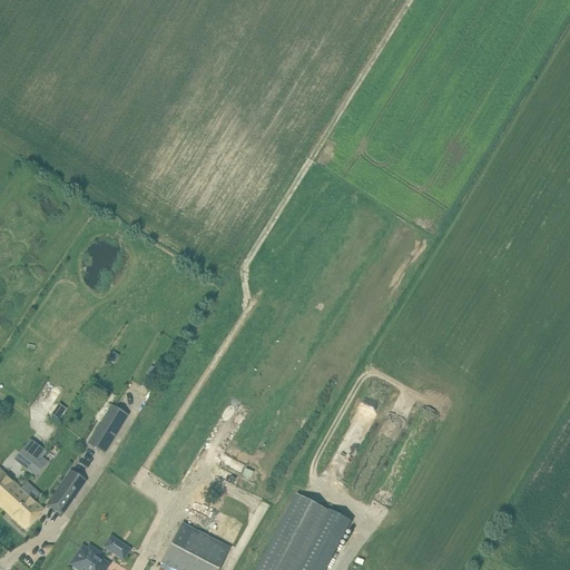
[(154,366),(141,384),(150,391),(163,372),(154,366)]
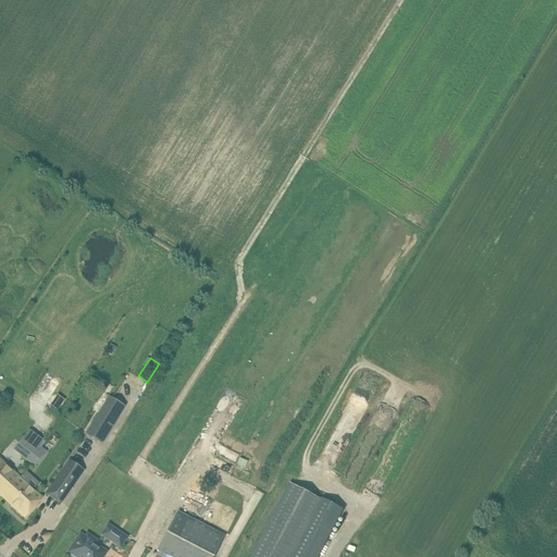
[(87,434),(101,443),(124,406),(110,397),(87,434)]
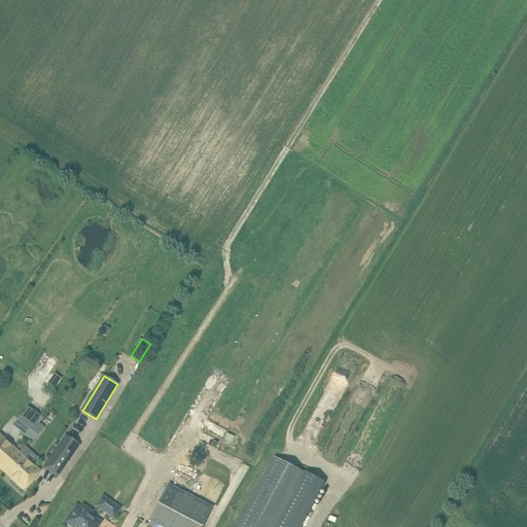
[(22,413),(12,425),(33,442),(42,429),(36,424),(22,414),(22,413)]
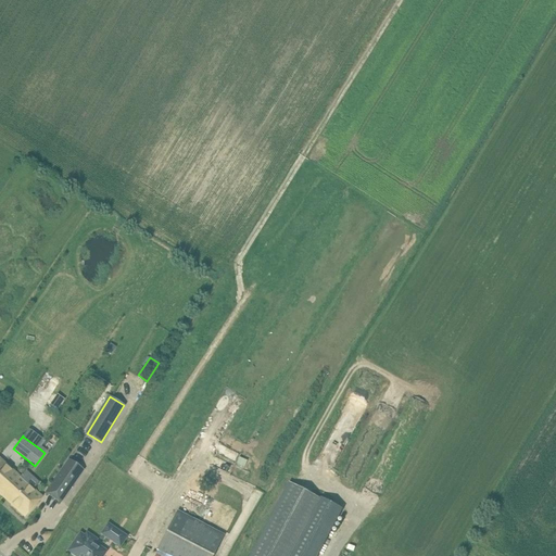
[(400,438),(393,443),(397,450),(404,444),(400,438)]
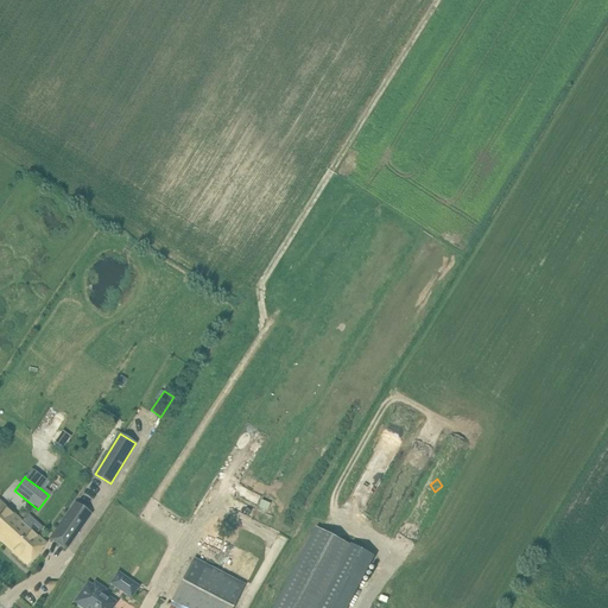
[(49,538),(67,550),(93,513),(75,501),(49,538)]
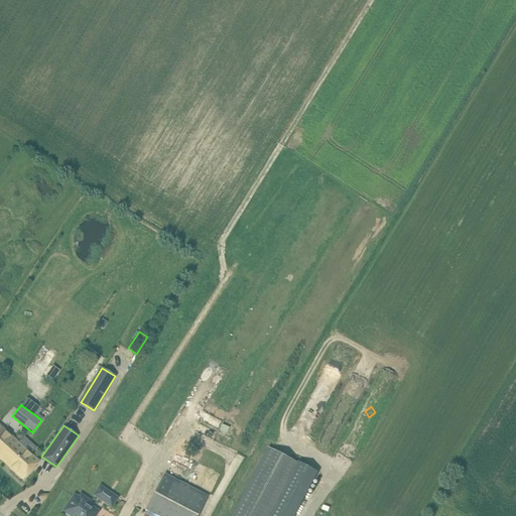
[(38,463),(0,426),(0,457),(23,479),(38,463)]
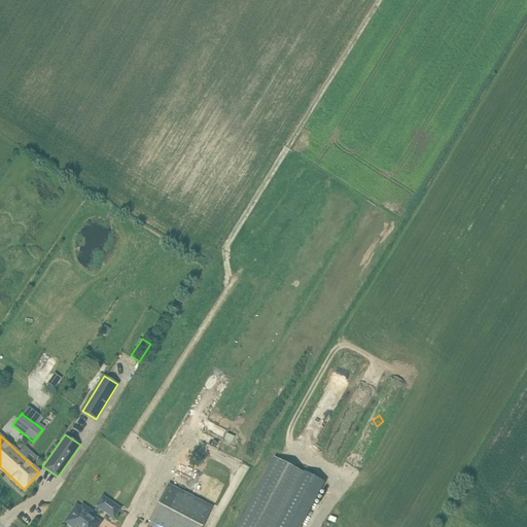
[(300,526),(324,482),(305,471),(304,472),(275,457),(237,526),(300,526)]
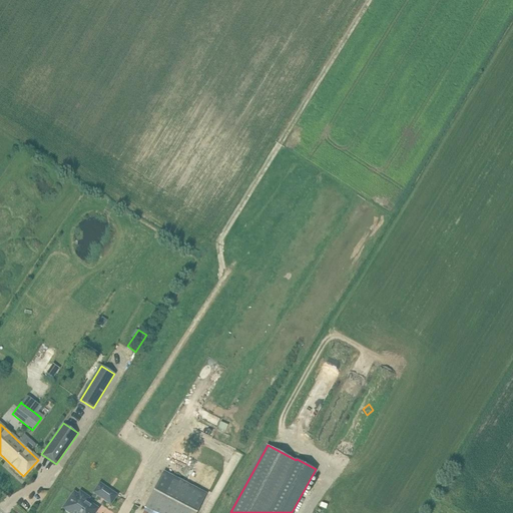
[(165,471),(145,511),(149,512),(197,512),(208,493),(165,471)]
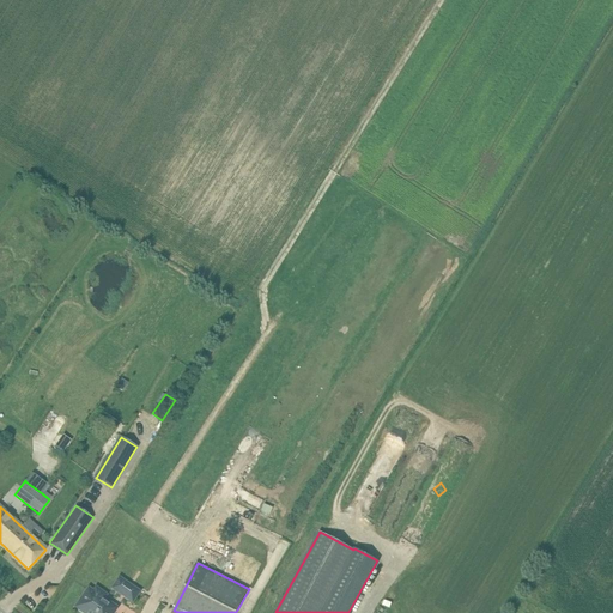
[(139,592),(132,587),(125,596),(132,601),(139,592)]
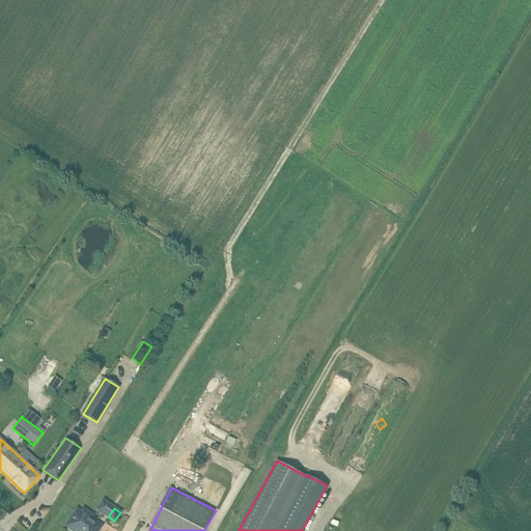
[(98,530),(101,527),(77,510),(66,526),(74,530),(98,530)]
